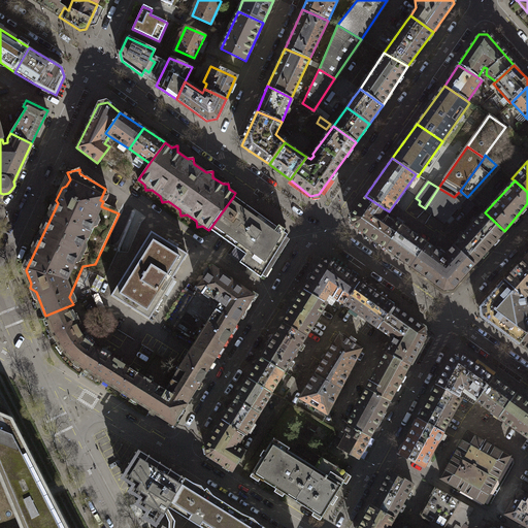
[(438,188),(425,208),(443,223),(461,204),(467,197),(460,191),(454,197),(438,188)]
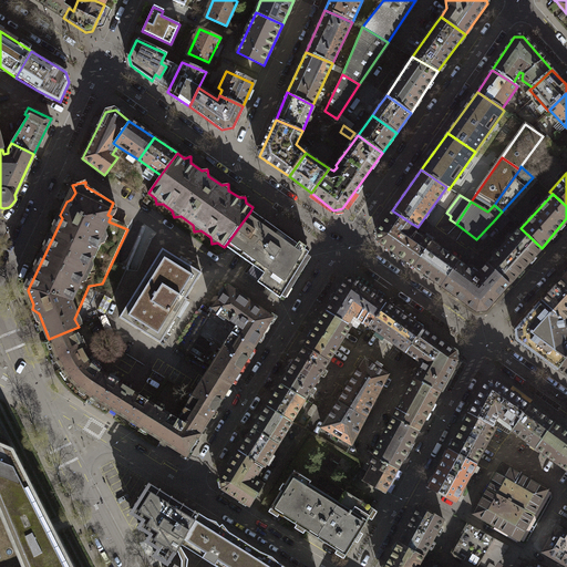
[(413,266),(432,244),(434,238),(425,233),(421,240),(408,229),(412,224),(392,210),(377,232),(379,240),(413,266)]
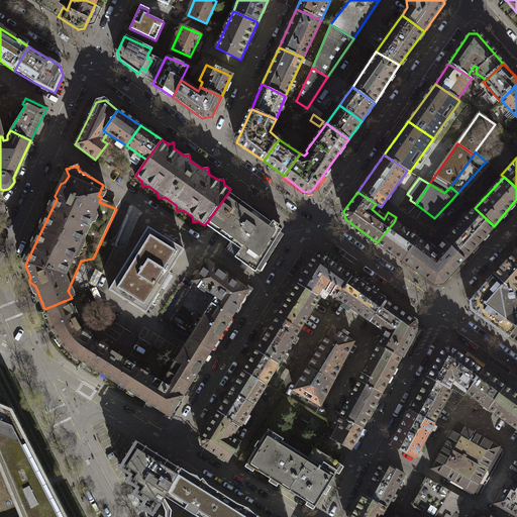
[(281,229),(228,193),(206,223),(227,239),(223,247),(254,271),(269,249),(281,229)]
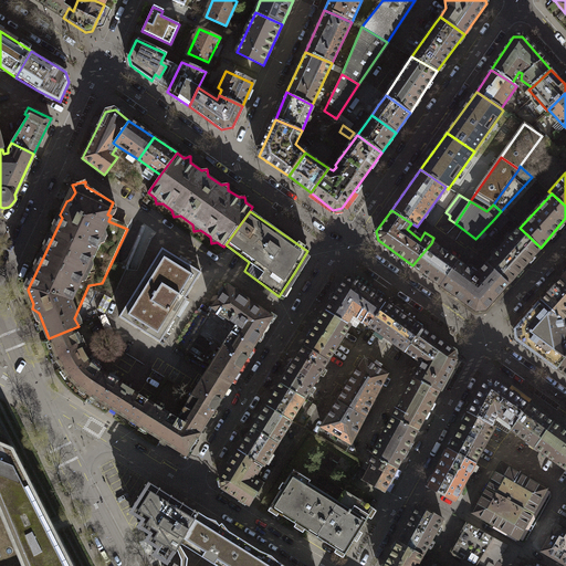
[(510,219),(501,211),(494,219),(498,222),(495,224),(501,229),(510,219)]
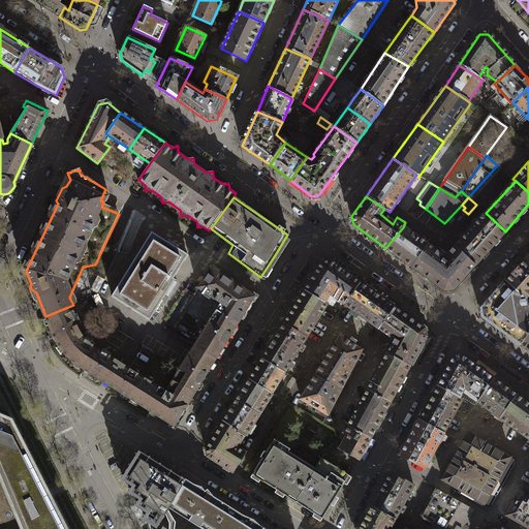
[(505,231),(486,213),(455,246),(474,265),(505,231)]
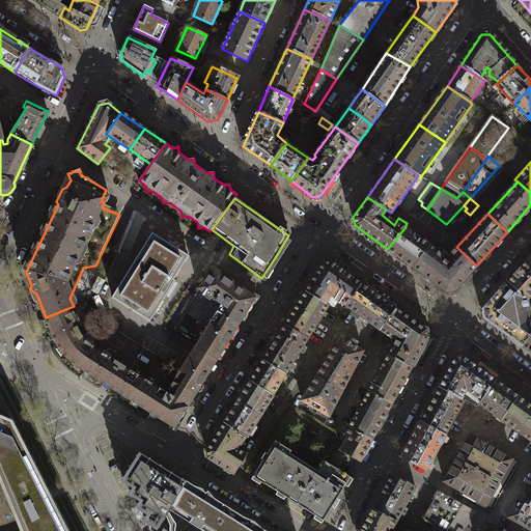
[(413,268),(429,245),(404,228),(387,249),(413,268)]
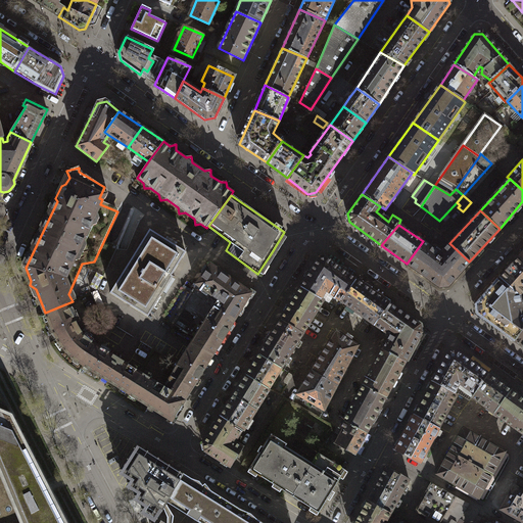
[(184,252),(150,230),(110,291),(147,315),(172,277),(170,275),(184,252)]
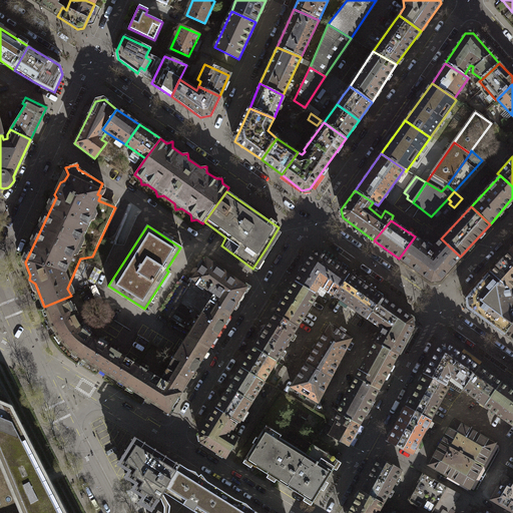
[(435,245),(427,238),(423,243),(415,236),(399,259),(430,282),(438,281),(460,257),(441,238),(435,245)]
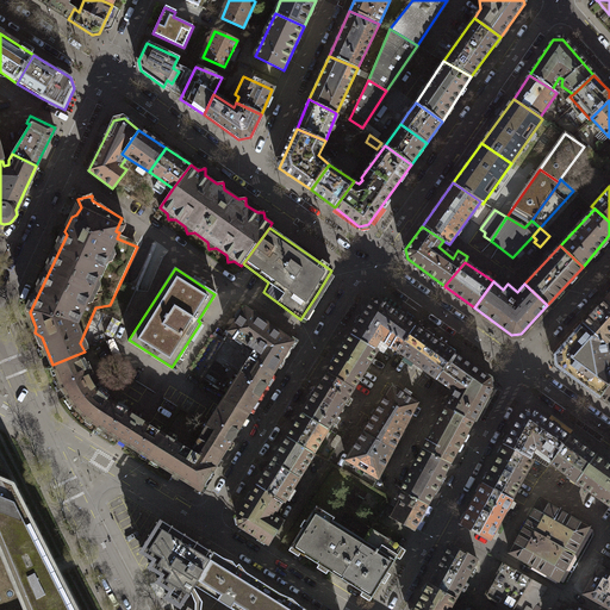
[(605,343),(609,338),(609,303),(607,299),(583,324),(605,343)]
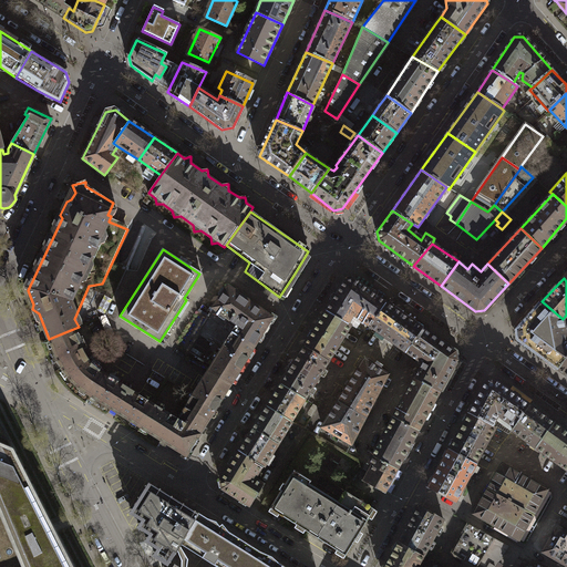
[(344,281),(326,310),(348,325),(354,315),(370,325),(385,302),(353,279),(344,281)]
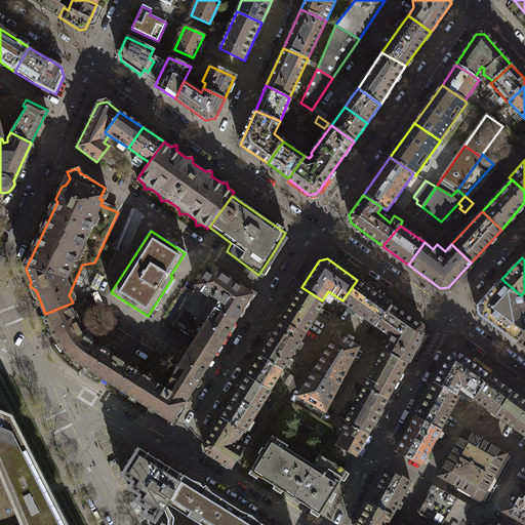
[(215,309),(236,321),(252,293),(210,265),(196,285),(198,286),(193,295),(215,309)]
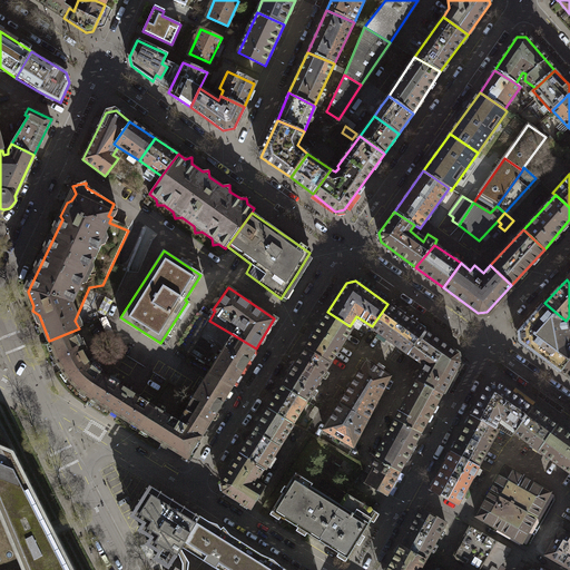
[(561,371),(569,357),(569,340),(566,321),(544,303),(519,331),(521,342),(561,371)]
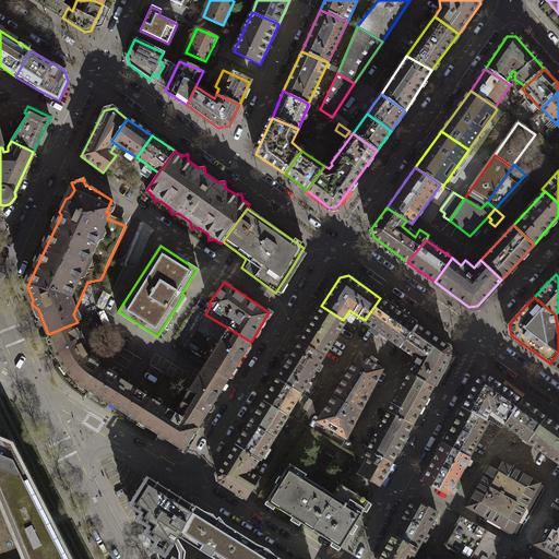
[(417,324),(380,298),(365,320),(401,347),(417,324)]
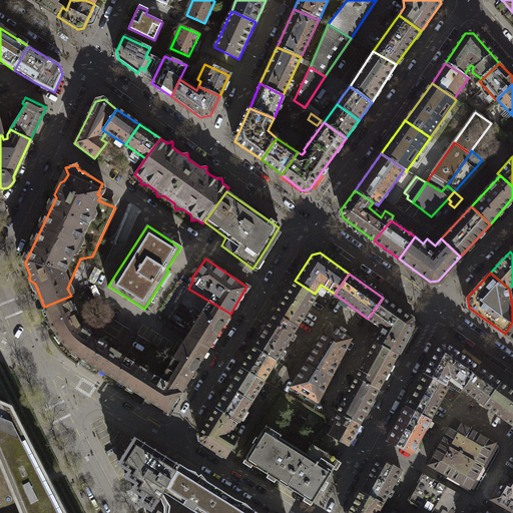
[(315,294),(295,281),(274,313),(297,327),(317,295),(315,294)]
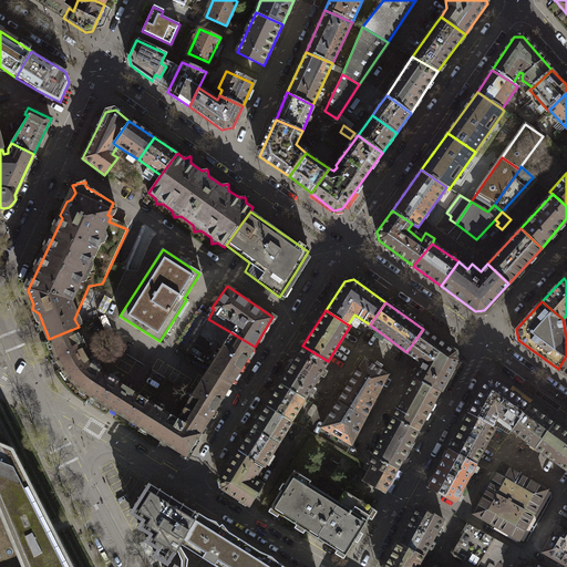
[(188,350),(212,366),(208,370),(232,383),(255,347),(233,333),(208,319),(188,350)]
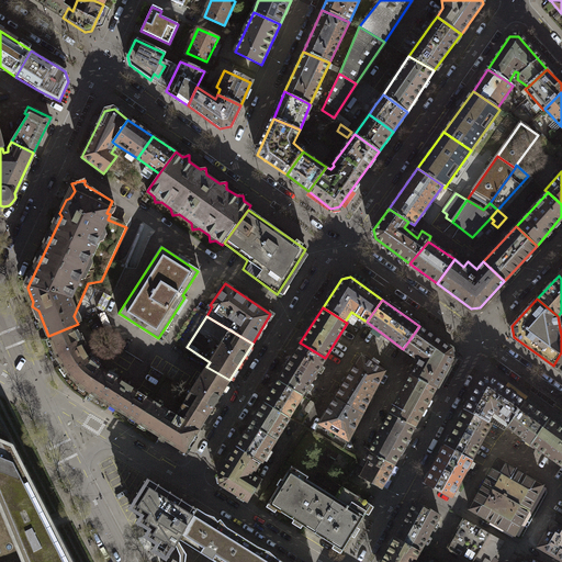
[(88,392),(103,368),(94,364),(82,348),(72,326),(48,336),(59,362),(66,373),(76,383),(88,392)]
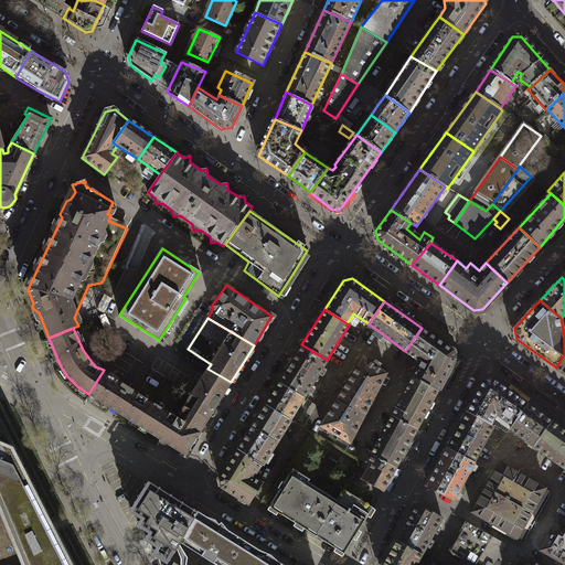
[(454,351),(422,328),(405,351),(420,363),(414,377),(438,391),(456,359),(454,351)]
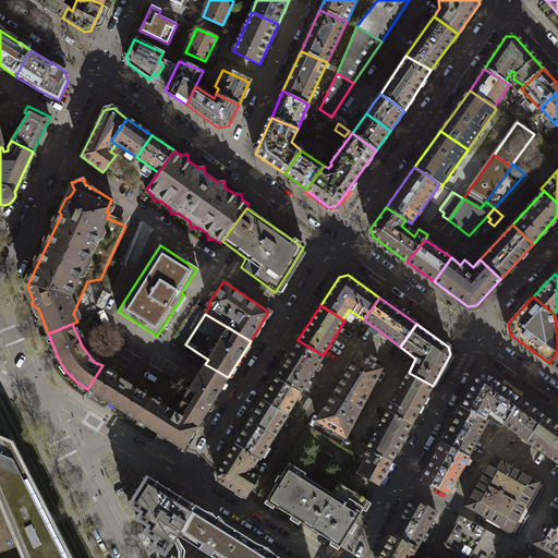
[(323,355),(298,340),(293,349),(276,378),(300,392),(318,363),(323,355)]
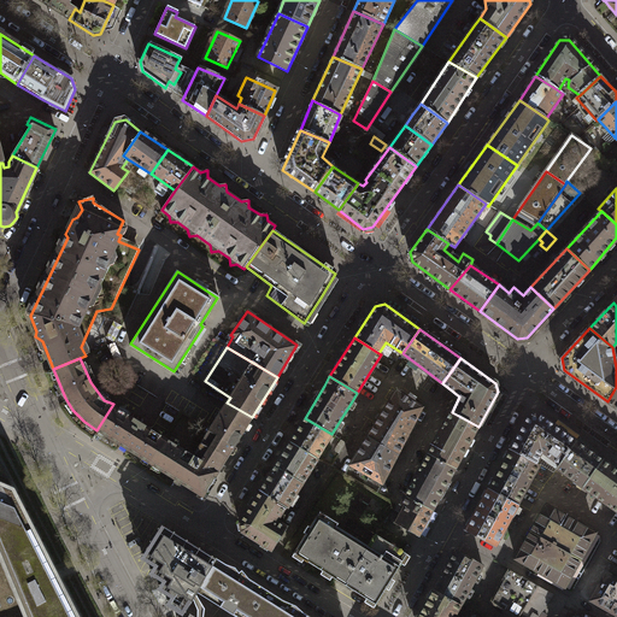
[(397,453),(422,407),(397,389),(368,436),(397,453)]
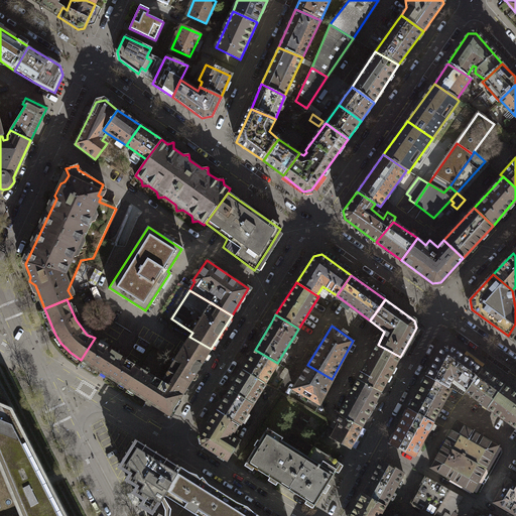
[(211,349),(189,337),(168,371),(189,383),(211,349)]
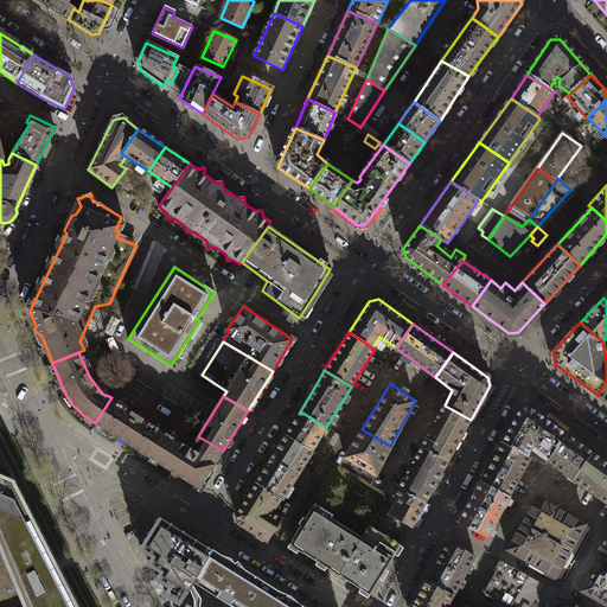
[(147,455),(164,430),(112,397),(95,423),(147,455)]
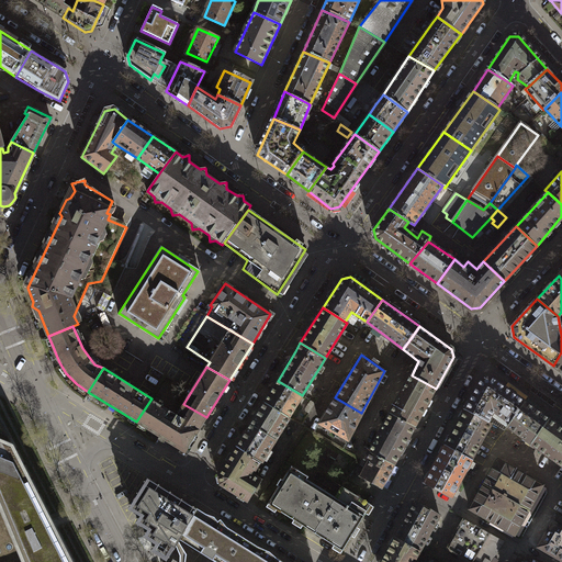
[(409,379),(391,413),(415,427),(434,393),(436,389),(412,375),(409,379)]
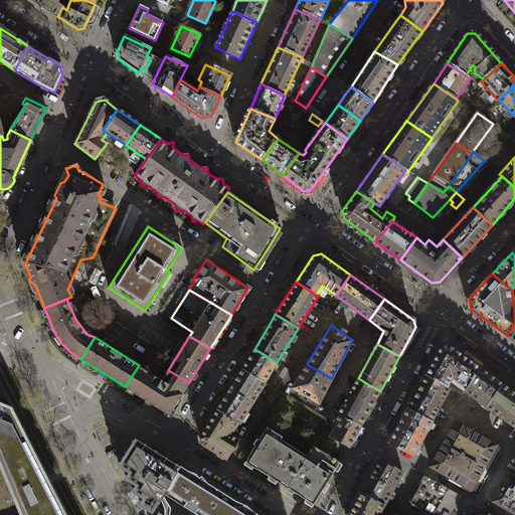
[(451,376),(469,386),(482,368),(450,345),(443,346),(426,374),(447,385),(451,376)]
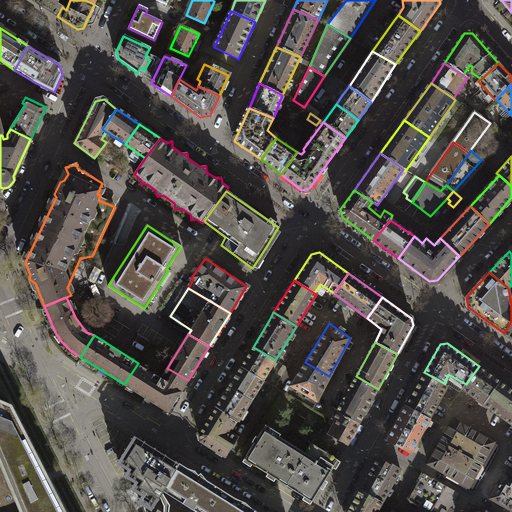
[(275,360),(253,347),(240,366),(264,380),(275,360)]
